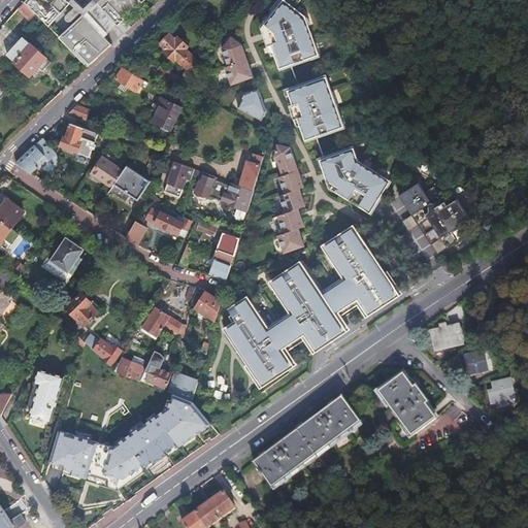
[(72,0),(26,0),(25,1),(35,12),(48,26),(70,2),(72,0)]
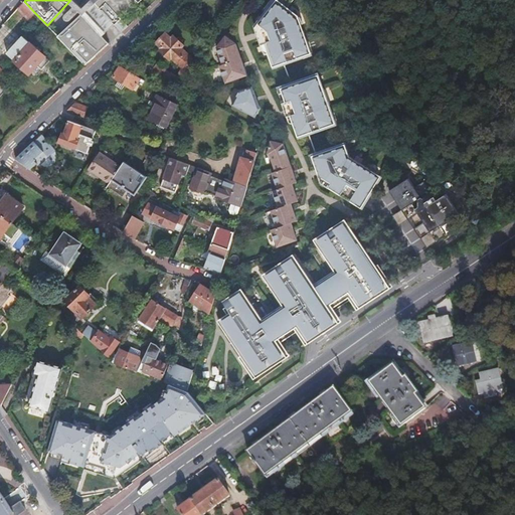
[(92,0),(94,1),(115,24),(122,18),(121,16),(138,0),(139,2),(141,0),(92,0)]
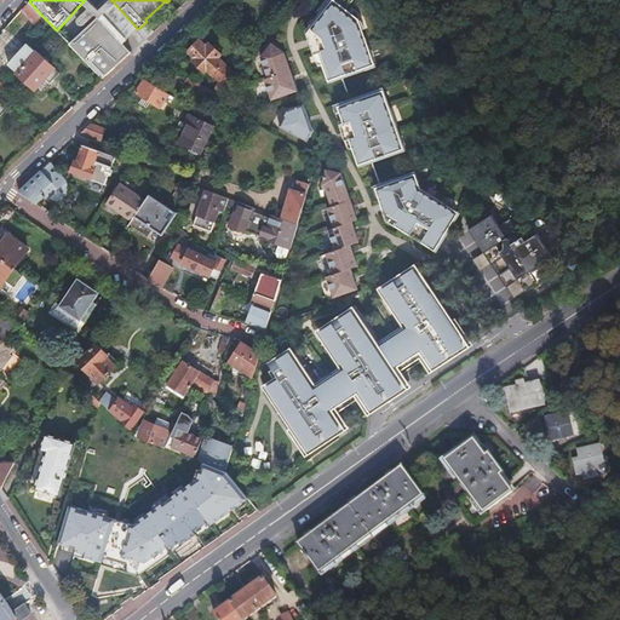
[(322,0),(315,11),(320,15),(306,33),(317,65),(325,63),(329,79),(350,72),(349,70),(363,65),(368,64),(363,47),(368,46),(365,36),(362,38),(360,29),(356,21),(344,10),(345,9),(351,0),(322,0)]
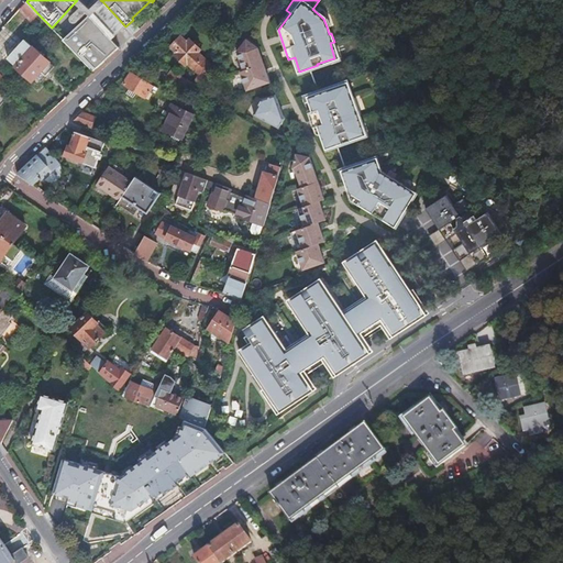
[(26,1),(19,10),(31,20),(37,13),(26,1)]
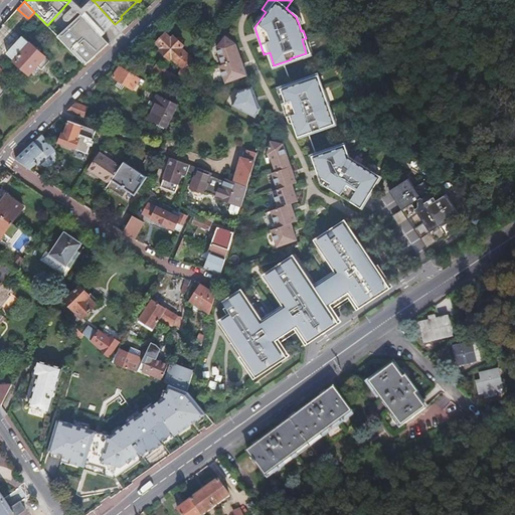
[(115,24),(94,1),(81,13),(103,35),(115,24)]
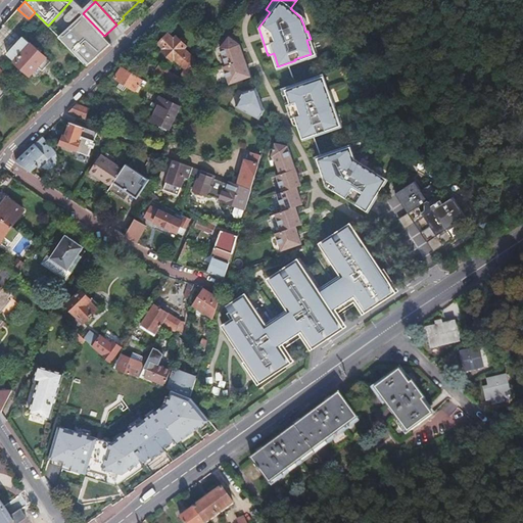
[(291,7),(290,8),(300,17),(303,25),(307,24),(304,17),(291,7)]
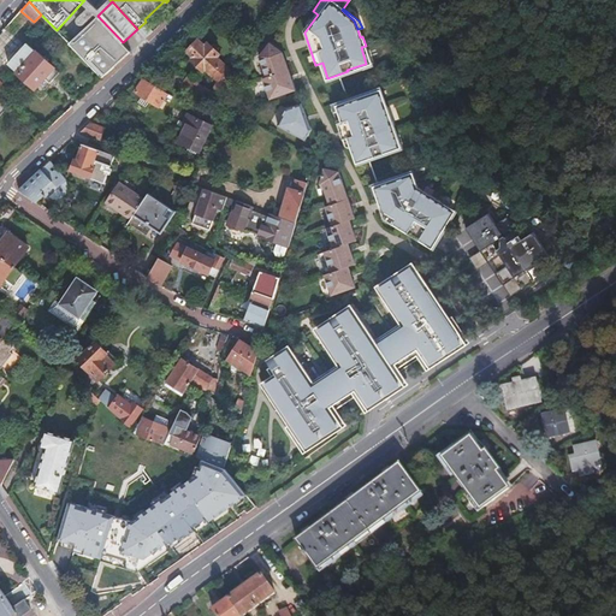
[(98,16),(70,43),(104,77),(116,66),(131,51),(123,42),(98,16)]
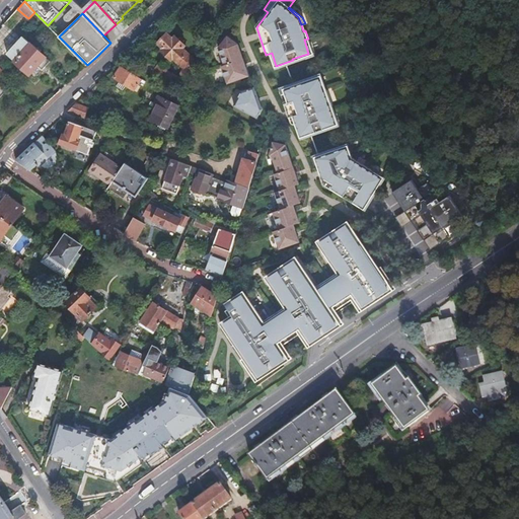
[(183,69),(177,77),(157,65),(152,73),(176,88),(179,84),(197,63),(188,55),(181,50),(183,47),(182,45),(176,40),(174,38),(172,41),(166,34),(157,43),(163,49),(161,52),(165,56),(170,61),(173,58),(178,63),(177,64),(183,69)]
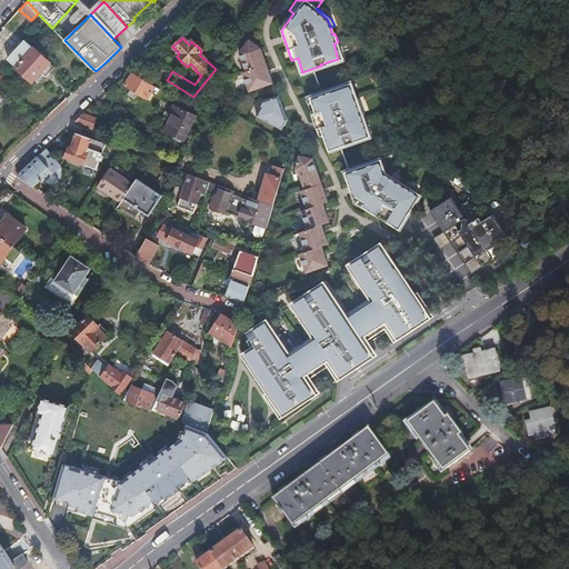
[(260,48),(248,39),(238,51),(246,71),(266,63),(260,48)]
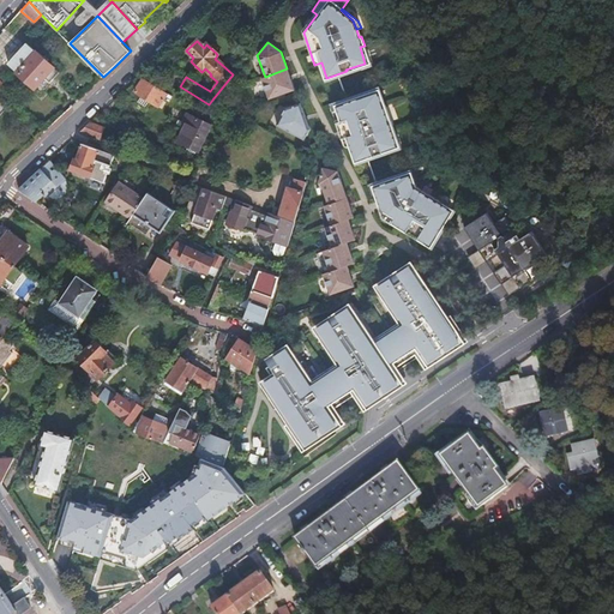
[(28,43),(8,64),(42,94),(52,84),(58,89),(67,79),(28,43)]
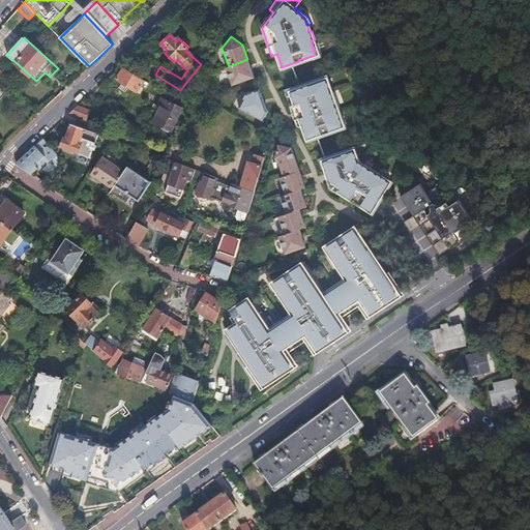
[(189,42),(183,37),(180,40),(186,46),(189,42)]
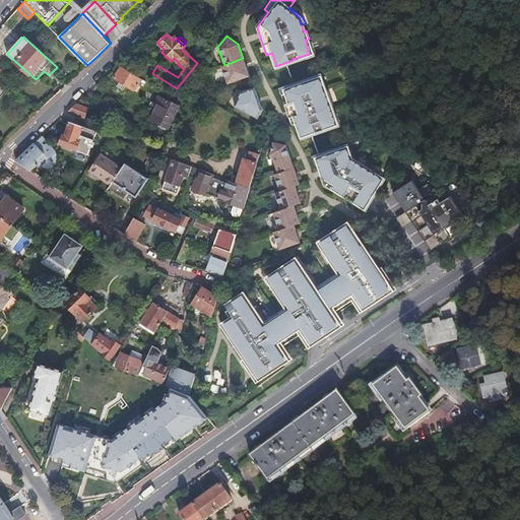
[(315,55),(309,39),(305,40),(309,54),(305,55),(306,59),(315,55)]
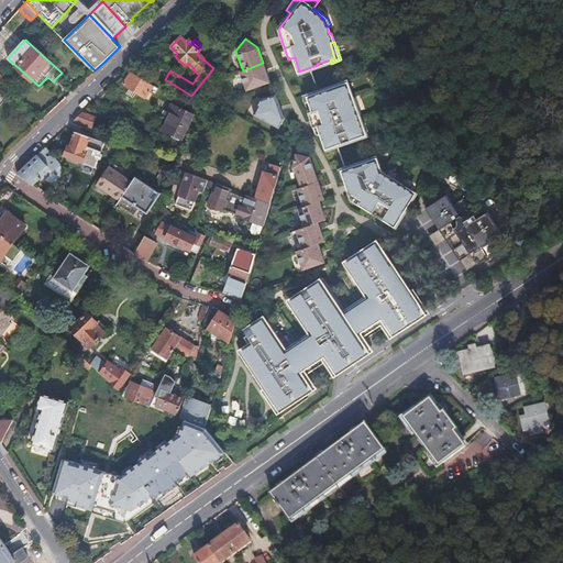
[(243,70),(239,72),(246,90),(269,81),(263,63),(243,70)]
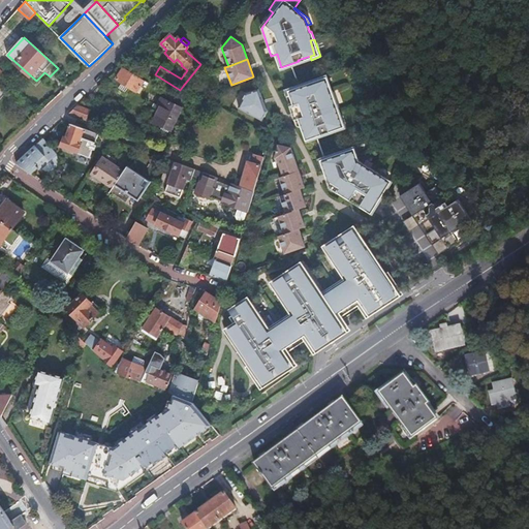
[(122,67),(116,79),(121,83),(118,88),(125,93),(128,87),(134,91),(142,81),(122,67)]
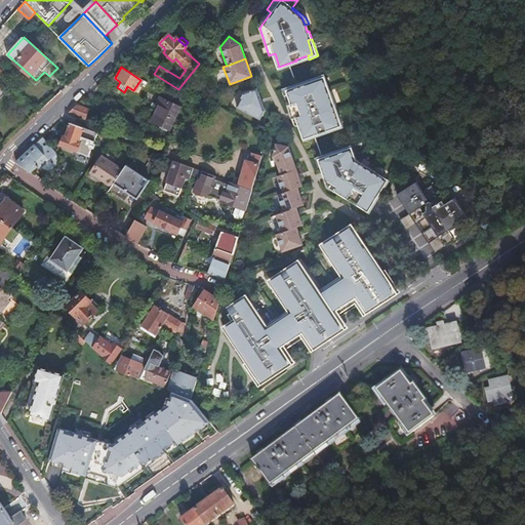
[(291,87),(285,89),(290,104),(287,105),(291,119),(292,119),(295,117),(298,125),(304,139),(319,133),(318,132),(333,127),(337,125),(332,112),(336,110),(333,102),(329,90),(330,90),(330,89),(325,91),(320,77),(291,87)]
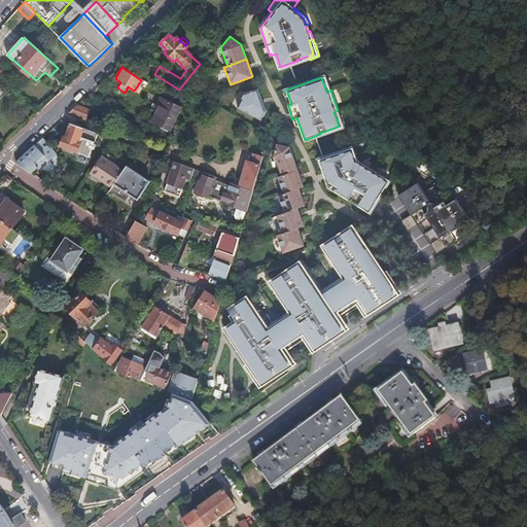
[(291,85),(282,89),(288,105),(291,104),(286,90),(292,88),(291,85)]
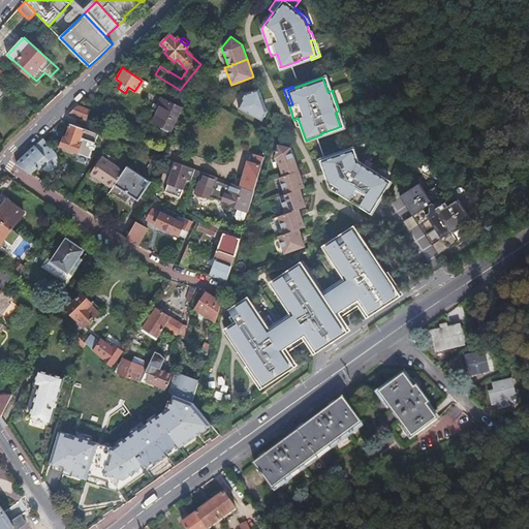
[(258,88),(246,93),(239,107),(261,120),(267,111),(258,88)]
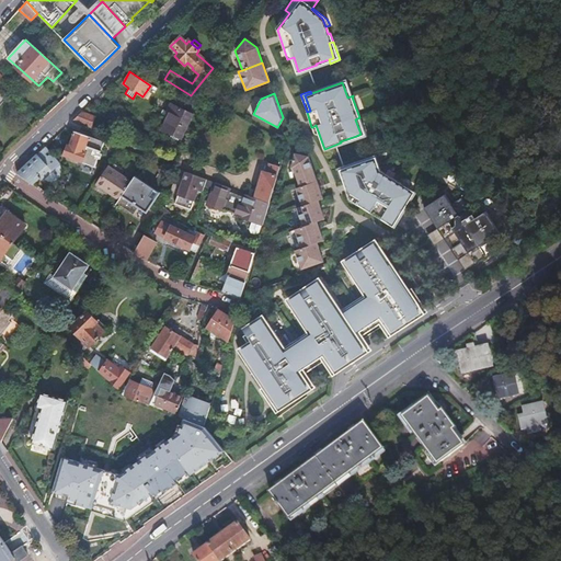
[(169,113),(161,128),(180,138),(193,114),(170,103),(165,112),(169,113)]
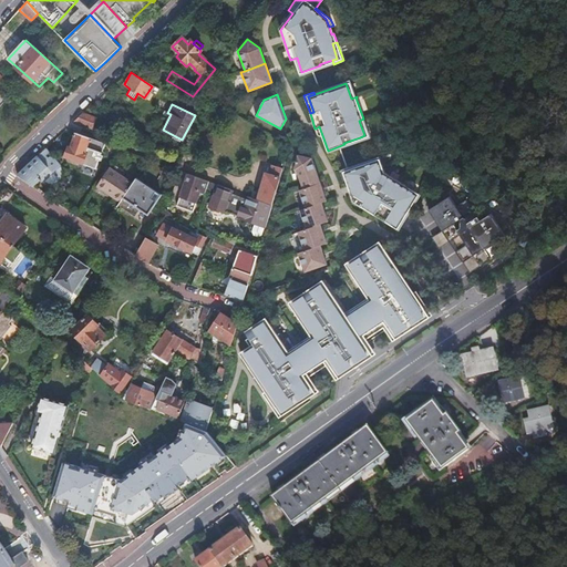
[(84,113),(74,121),(92,127),(96,117),(84,113)]
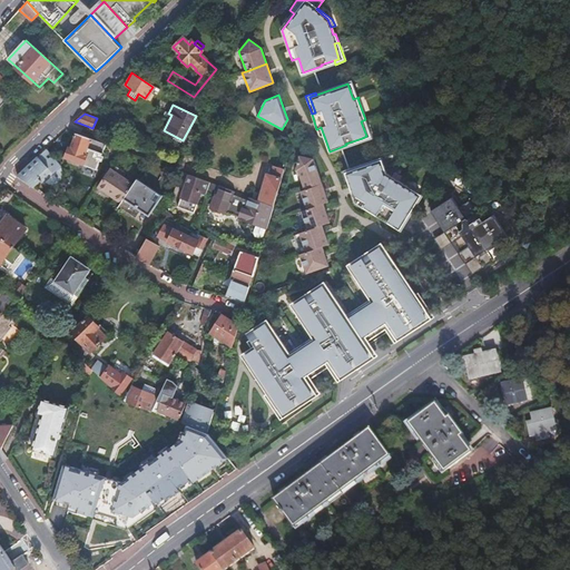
[(372,138),(366,119),(365,119),(361,121),(366,136),(362,138),(363,141),(372,138)]
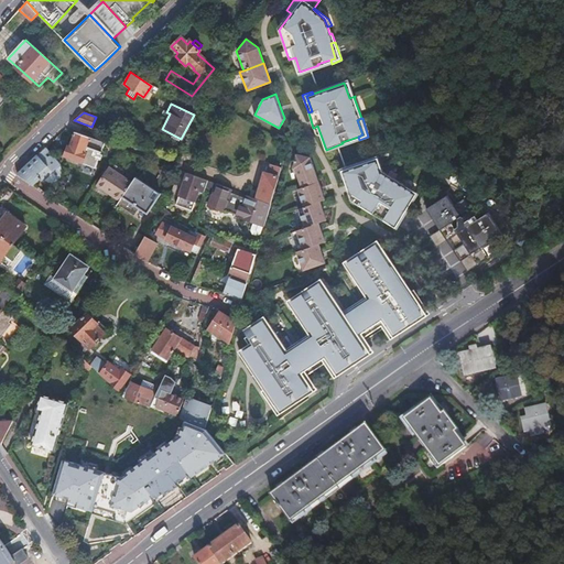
[(106,143),(76,133),(73,141),(71,148),(68,147),(65,156),(97,167),(106,143)]
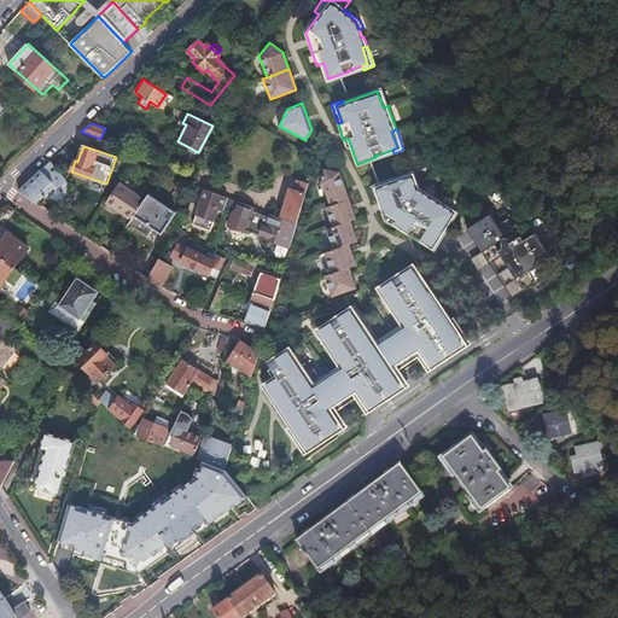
[(313,164),(314,153),(304,149),(299,159),(313,164)]
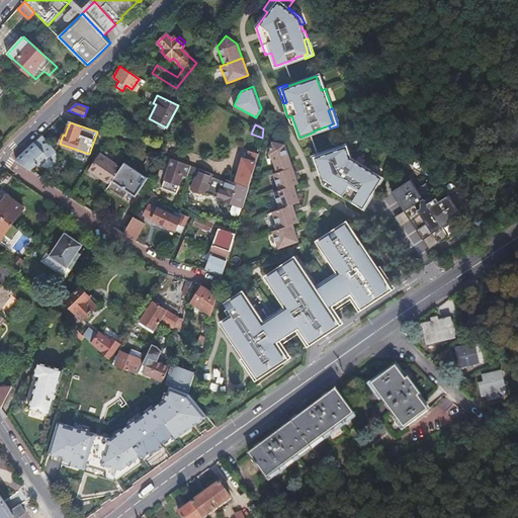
[(58,150),(42,135),(15,160),(30,169),(34,164),(36,165),(38,164),(48,172),(58,159),(58,150)]
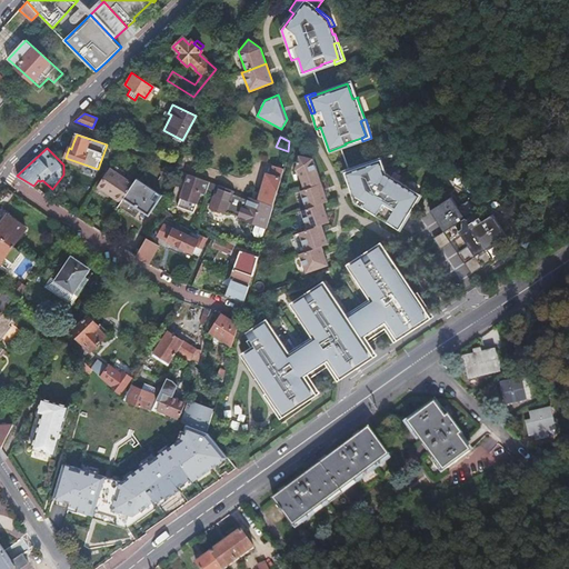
[(312,158),(299,155),(296,170),(298,170),(305,189),(321,183),(312,158)]
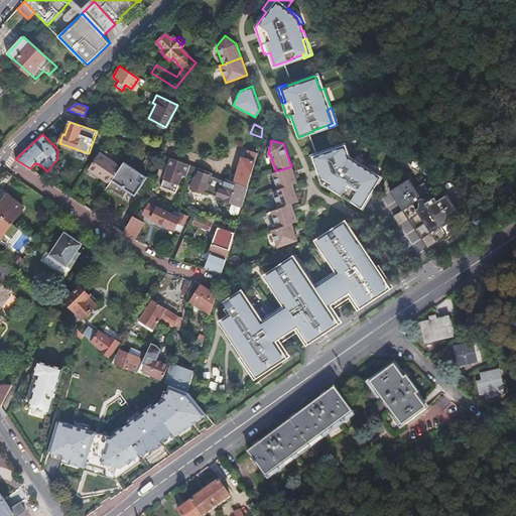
[(350,156),(346,144),(318,153),(313,155),(317,169),(316,169),(321,183),(348,200),(348,199),(363,207),(382,176),(350,156)]
